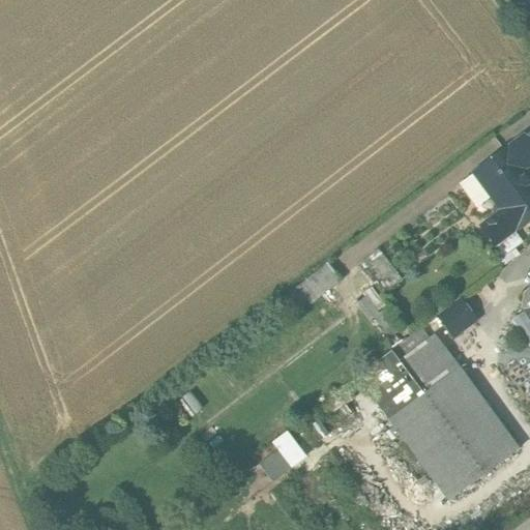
[(529,152),(523,142),(476,175),(503,213),(482,228),(496,245),(529,219),(529,180),(524,172),(529,167),(529,152)]
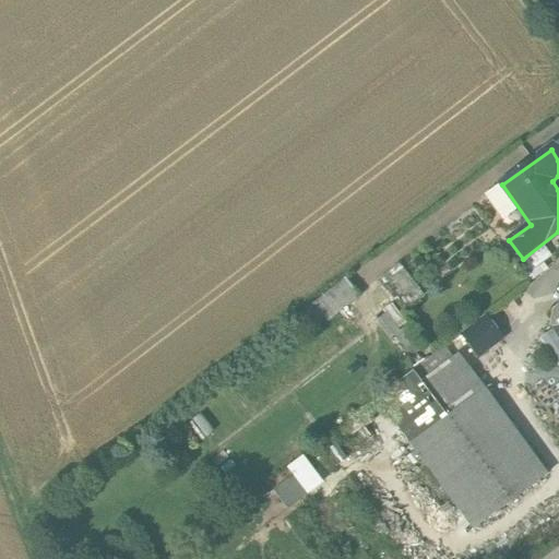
[(407,311),(427,292),(395,261),(377,282),(407,311)]
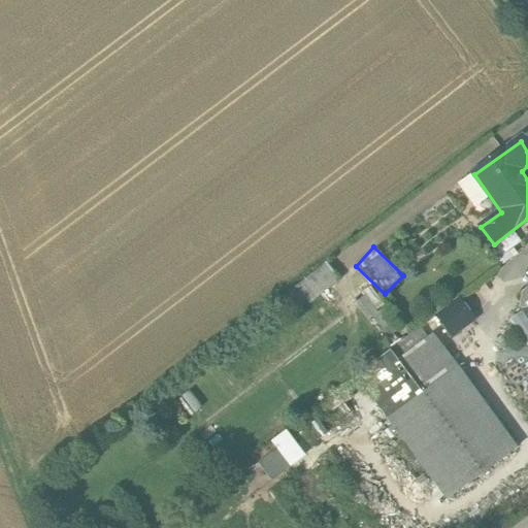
[(370,285),(353,301),(369,319),(388,303),(370,285)]
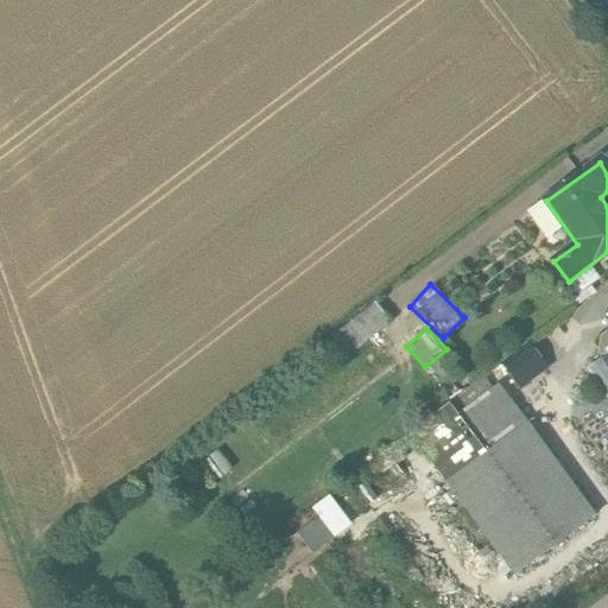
[(527,343),(504,362),(521,386),(545,367),(527,343)]
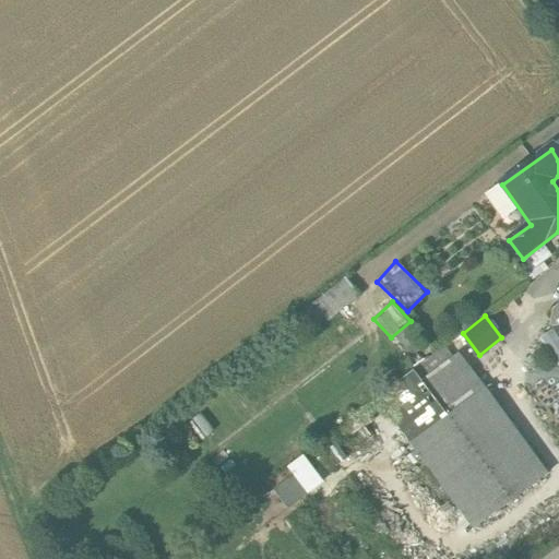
[(445,346),(413,369),(421,381),(453,358),(445,346)]
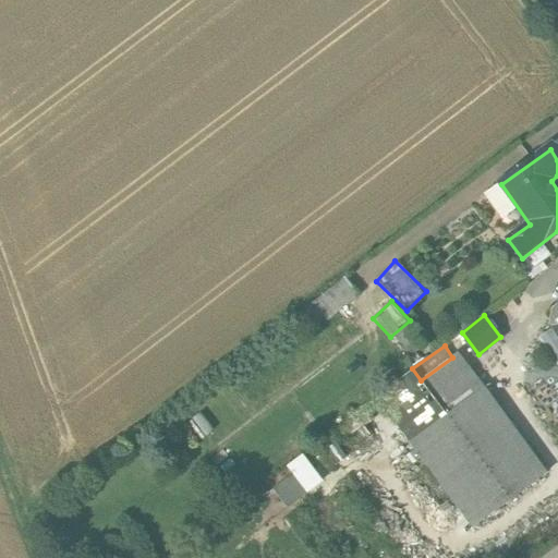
[(547,470),(459,353),(452,358),(421,380),(447,413),(410,441),(474,525),(547,470)]
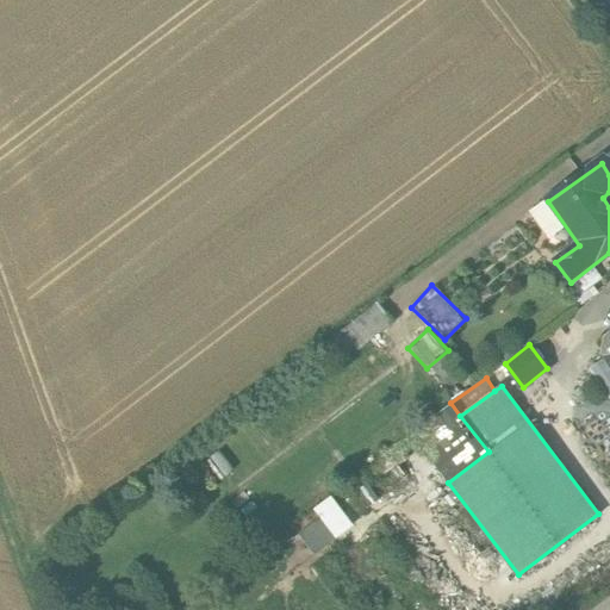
[(331,493),(313,506),(321,517),(299,533),(315,555),(355,527),(331,493)]
